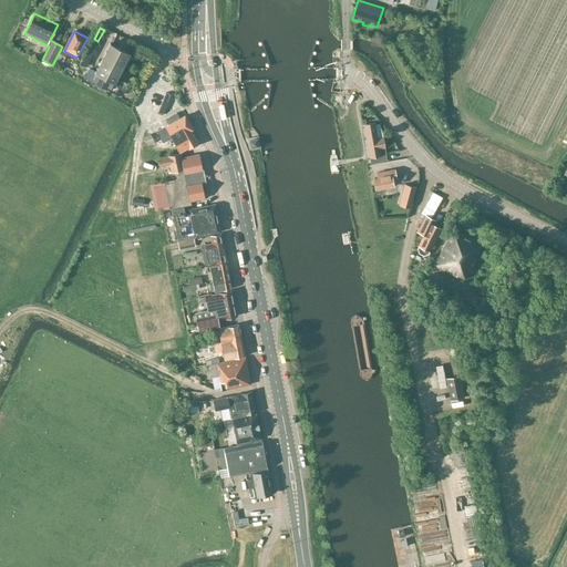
[(115,82),(131,53),(110,43),(95,72),(89,69),(84,78),(109,90),(112,81),(115,82)]
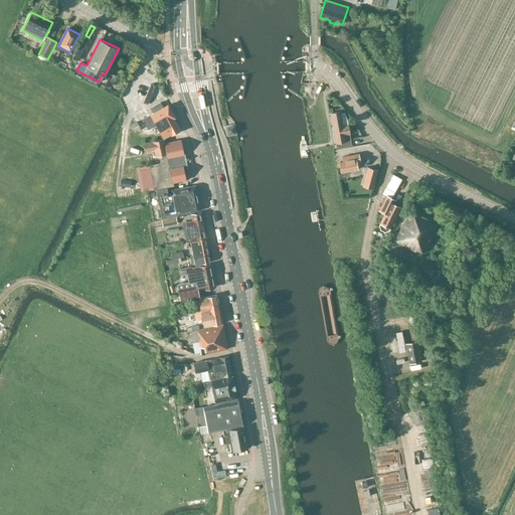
[(54,48),(50,56),(56,60),(60,52),(54,48)]
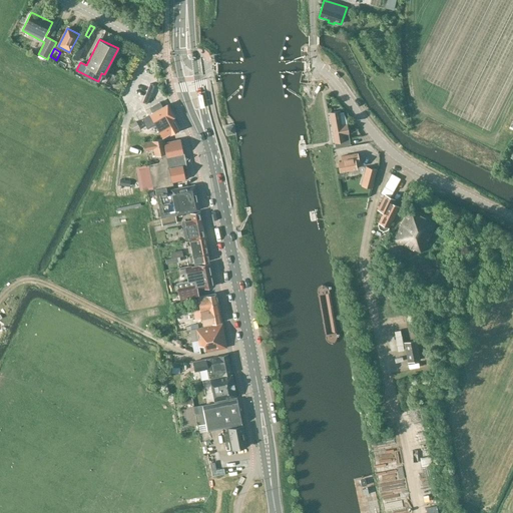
[(149,83),(142,102),(147,104),(154,85),(149,83)]
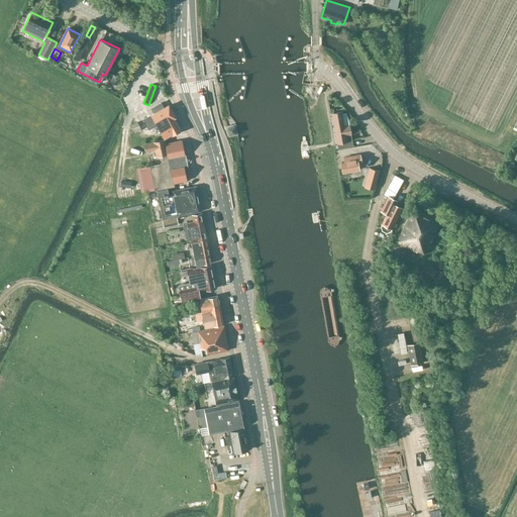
[(145,131),(157,125),(164,137),(171,133),(173,136),(181,131),(174,118),(176,118),(169,106),(140,121),(145,131)]
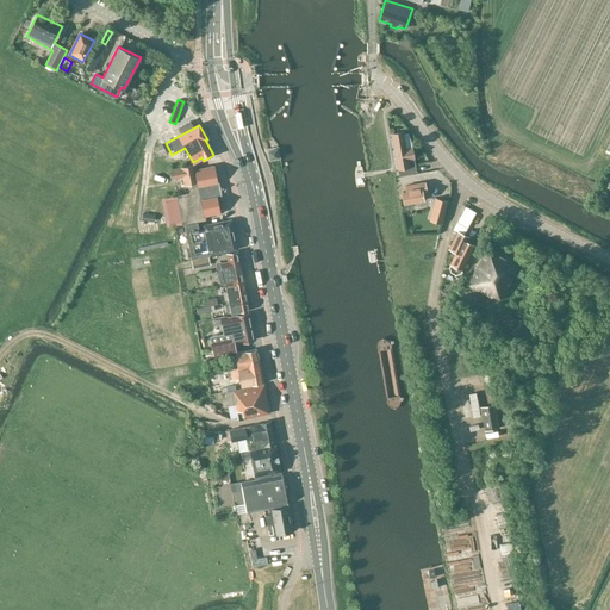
[(391,135),(398,170),(399,176),(417,173),(415,160),(412,147),(409,134),(404,134),(404,131),(391,135)]
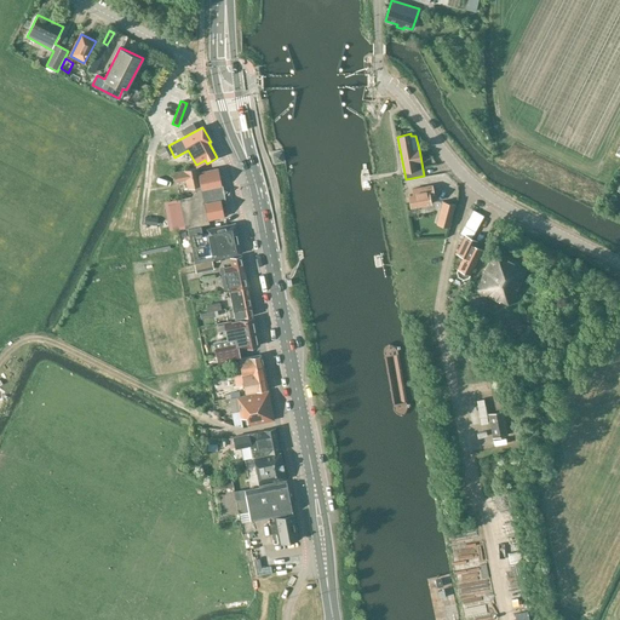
[(162,159),(170,155),(165,147),(158,150),(162,159)]
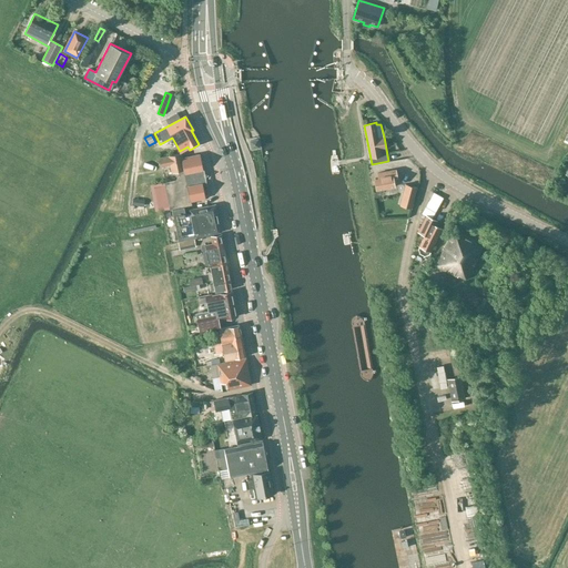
[(165,182),(152,184),(156,212),(170,210),(173,209),(183,206),(191,204),(191,201),(204,199),(202,183),(200,183),(198,171),(203,170),(200,154),(182,158),(181,153),(168,156),(162,158),(159,159),(160,166),(163,165),(170,164),(173,174),(179,172),(180,175),(175,180),(165,182)]
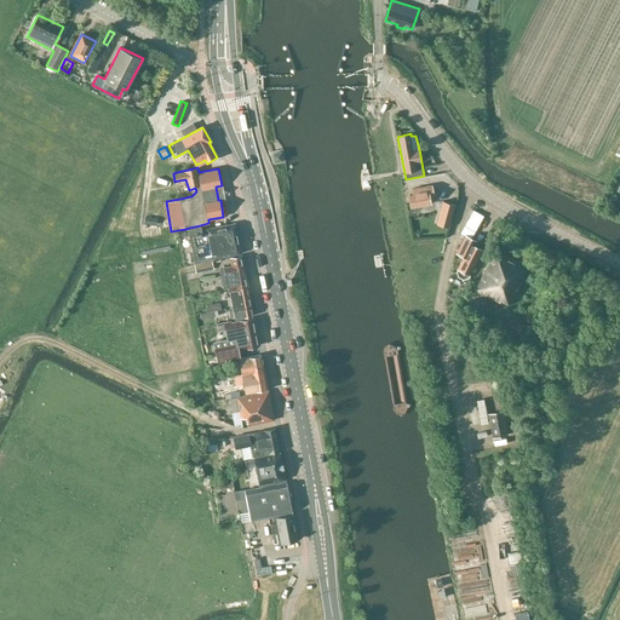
[(411,207),(430,204),(428,193),(429,193),(429,191),(432,191),(431,185),(412,189),(413,194),(409,195),(411,207)]
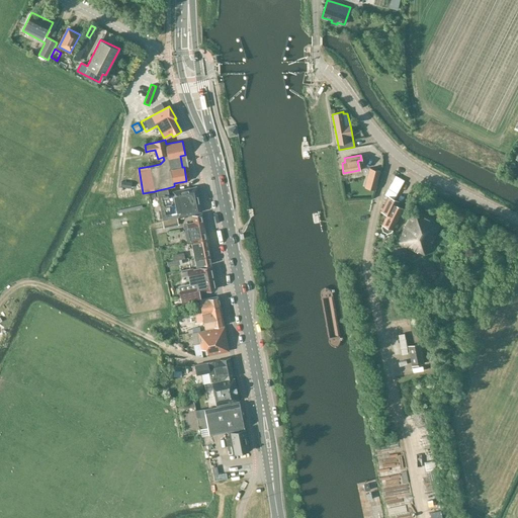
[(370,168),(365,187),(374,190),(379,171),(370,168)]
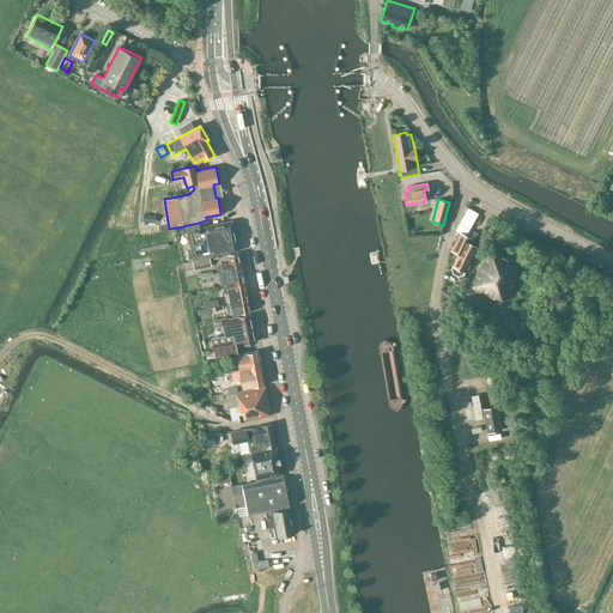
[(461,220),(460,224),(461,224),(469,229),(478,213),(468,208),(461,220)]
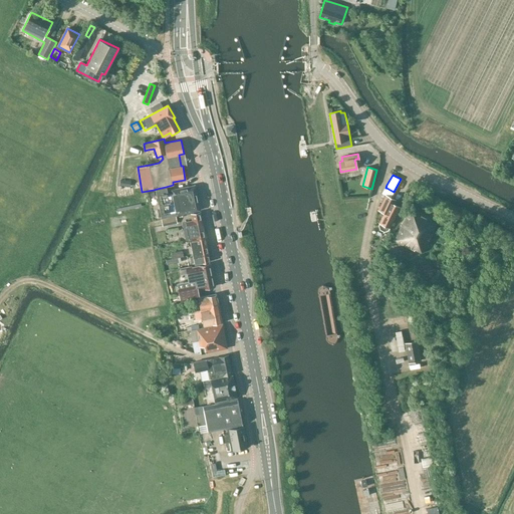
[(166,187),(157,189),(162,217),(200,210),(195,185),(171,190),(172,194),(168,194),(166,187)]
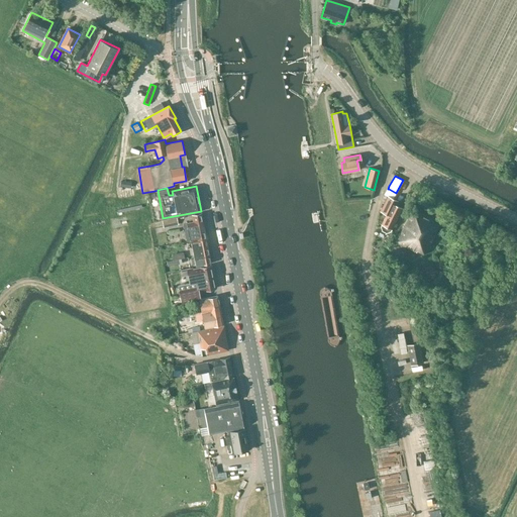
[(390,230),(391,229),(392,229),(402,208),(393,204),(394,200),(388,197),(381,212),(387,214),(382,224),(381,226),(383,230),(386,232),(390,230)]
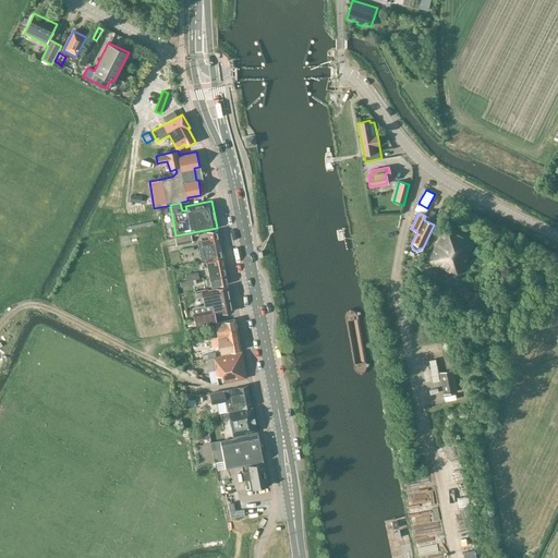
[(475,240),(446,225),(426,262),(449,273),(450,271),(458,275),(459,275),(475,241),(475,240)]
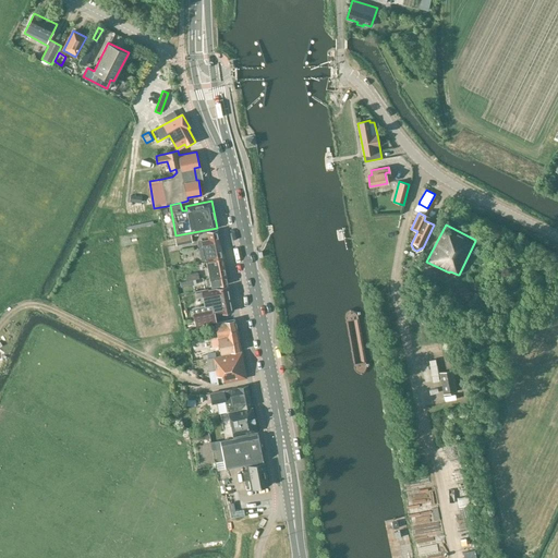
[(205,240),(197,242),(199,252),(220,247),(217,231),(207,232),(208,240),(205,240)]
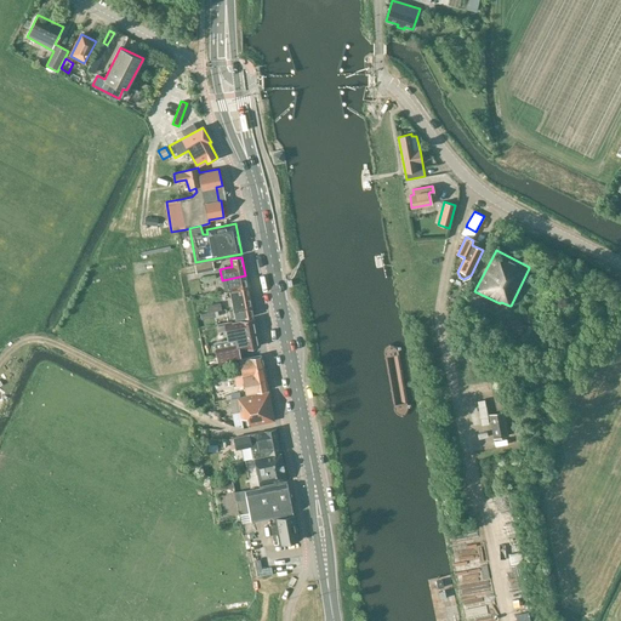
[(212,261),(195,265),(197,273),(215,269),(212,261)]
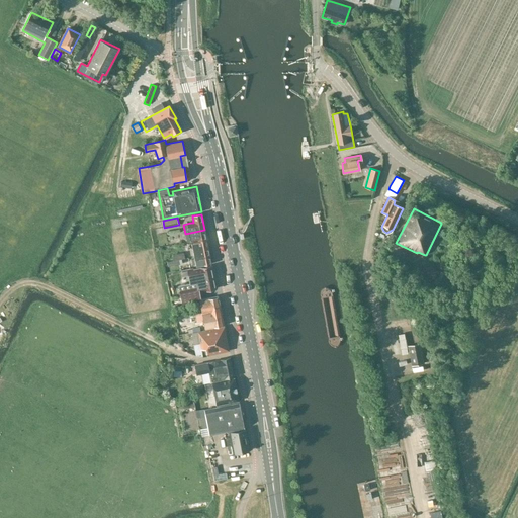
[(191,242),(192,250),(208,247),(206,239),(204,230),(185,234),(187,243),(191,242)]
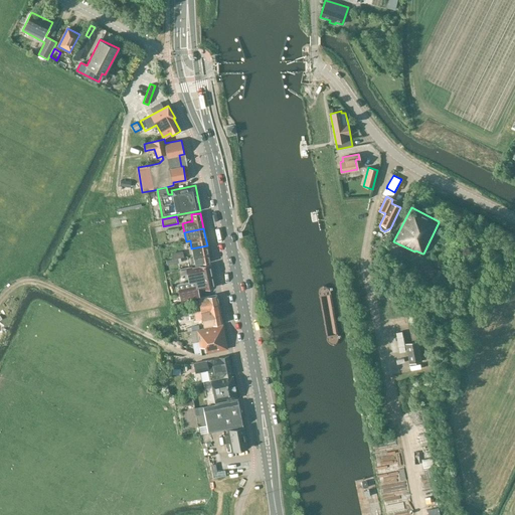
[(191,248),(193,256),(208,253),(207,245),(191,248)]
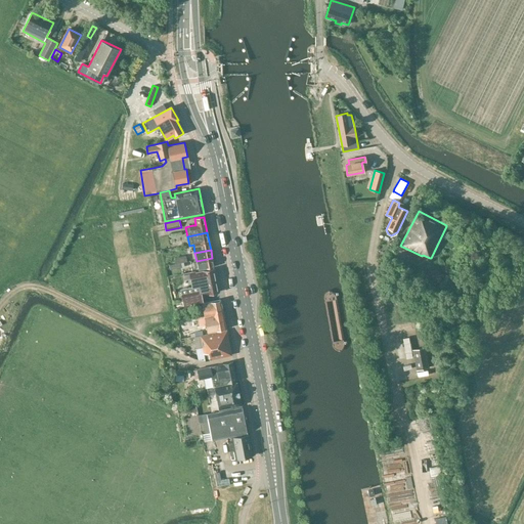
[(185,256),(175,258),(175,264),(169,265),(170,270),(182,267),(181,262),(187,261),(185,256)]
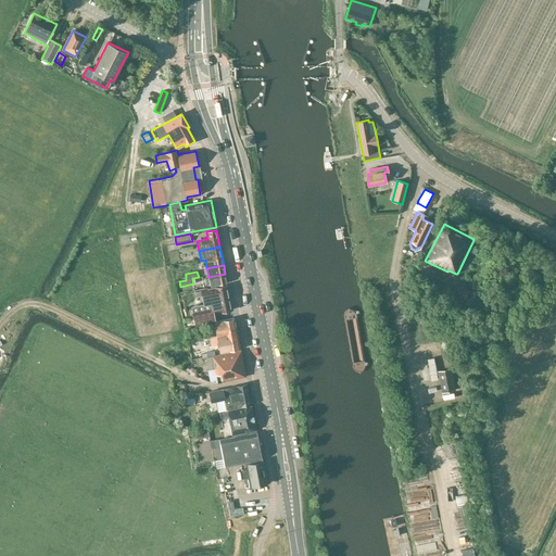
[(225,274),(209,277),(210,286),(227,283),(225,274)]
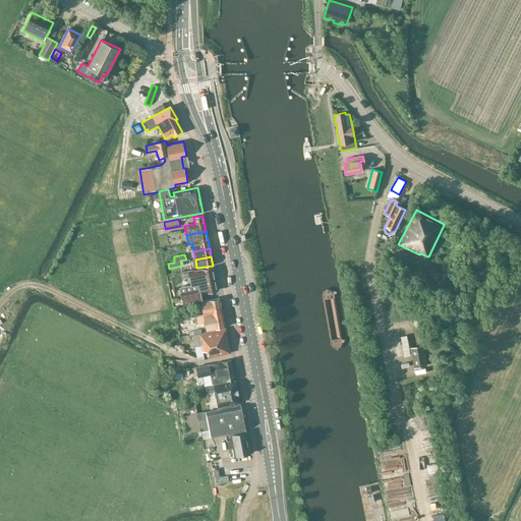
[(427,267),(422,277),(436,282),(441,273),(427,267)]
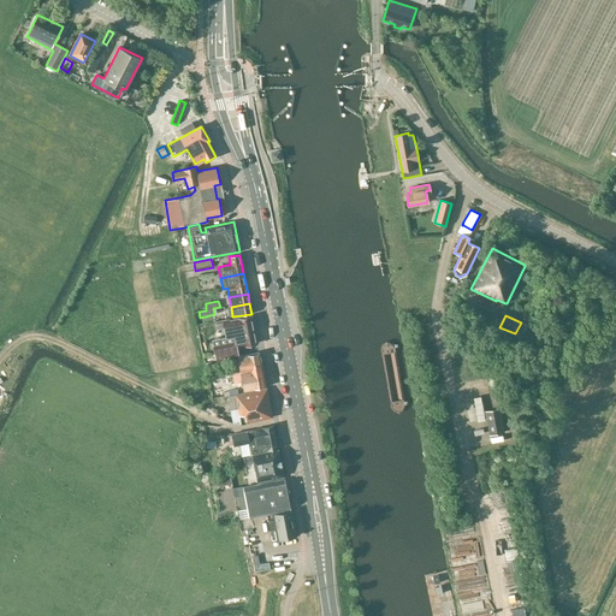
[(226,337),(212,339),(217,361),(238,356),(236,348),(258,343),(252,317),(231,320),(217,323),(218,329),(226,327),(227,337),(226,337)]
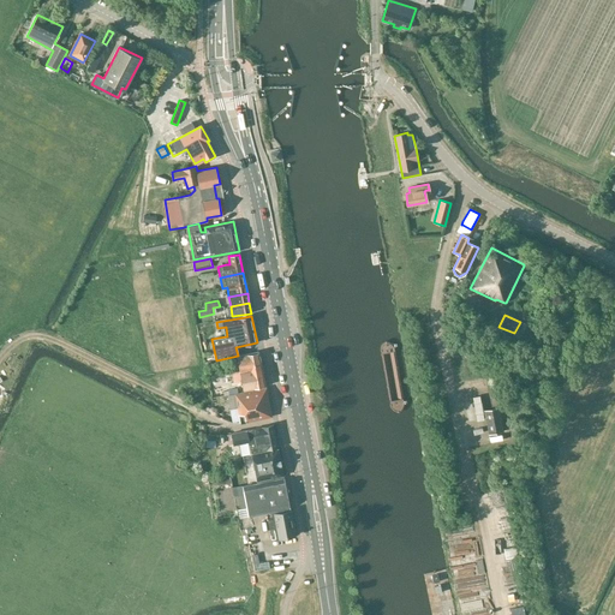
[(532,326),(523,322),(518,333),(527,338),(532,326)]
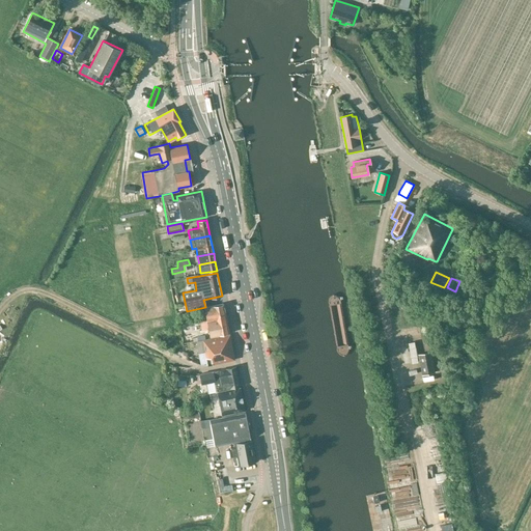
[(213,306),(204,307),(207,320),(207,323),(226,318),(223,304),(213,306)]
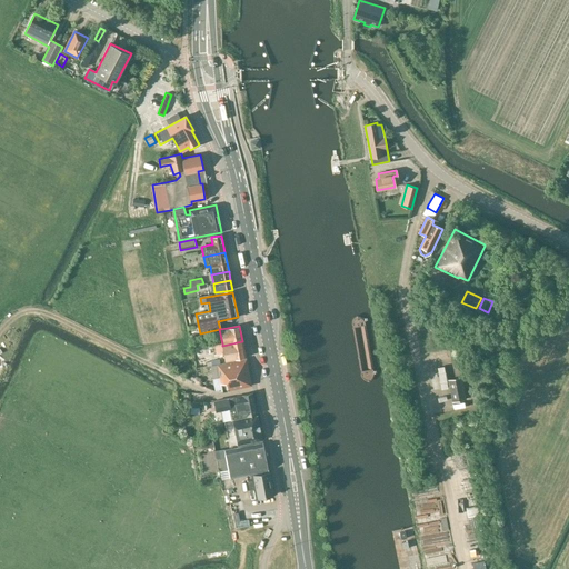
[(222,343),(215,346),(217,355),(223,353),(225,360),(246,357),(242,341),(222,346),(222,343)]
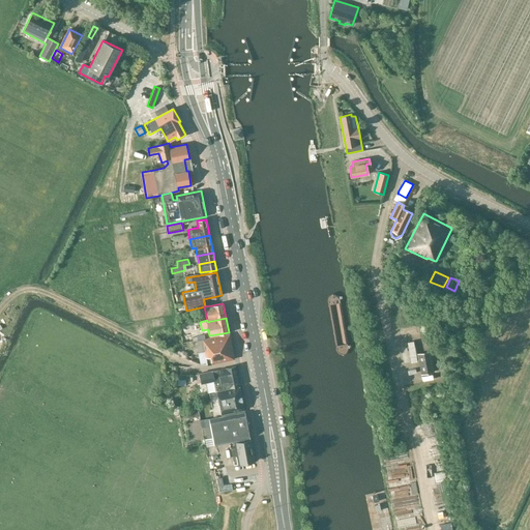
[(197,331),(182,335),(184,343),(196,340),(198,339),(198,335),(197,331)]
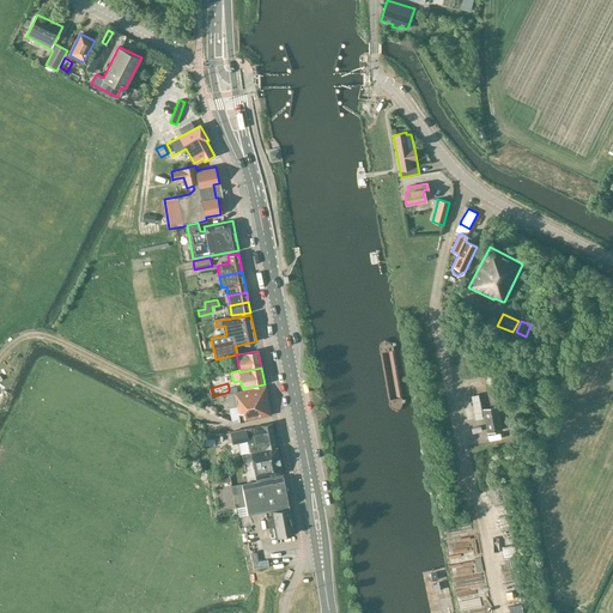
[(231,394),(226,394),(229,408),(230,408),(232,422),(240,422),(271,416),(265,387),(237,393),(231,394)]
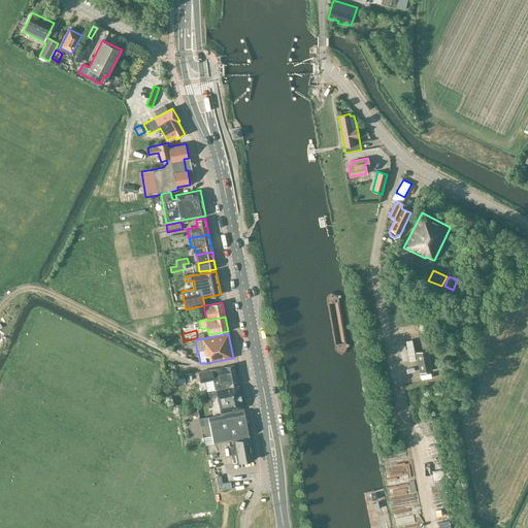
[(432,370),(428,350),(416,352),(419,373),(432,370)]
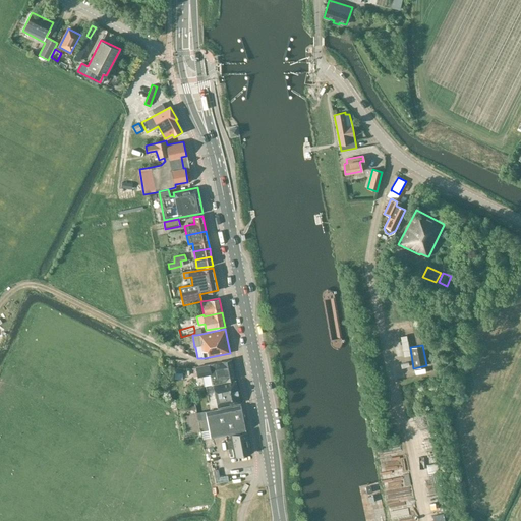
[(235,380),(234,373),(231,360),(196,368),(198,378),(210,375),(212,385),(220,383),(235,380)]
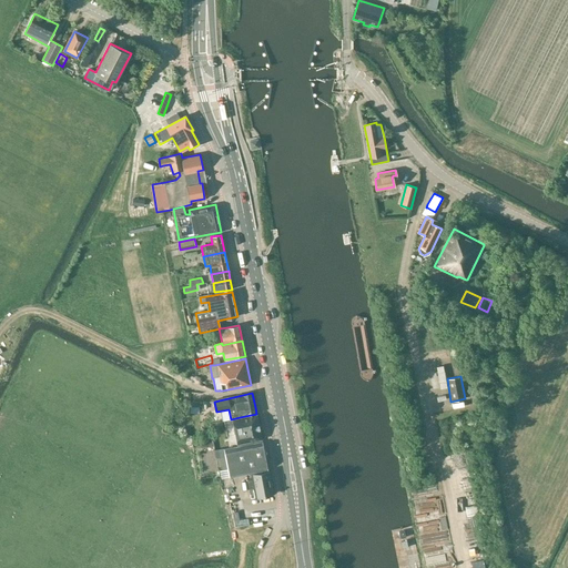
[(256,414),(233,419),(237,444),(261,439),(256,414)]
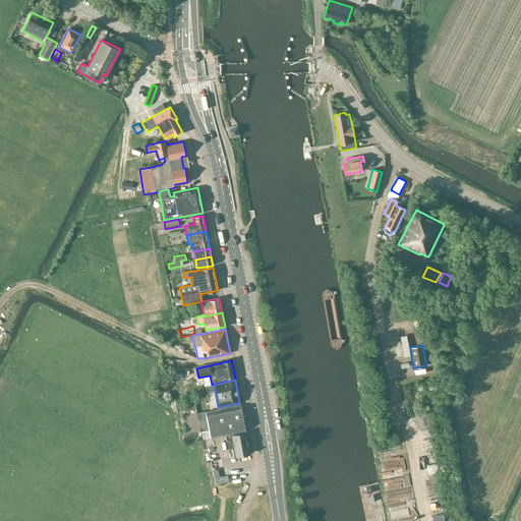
[(194,400),(183,402),(185,411),(196,409),(194,400)]
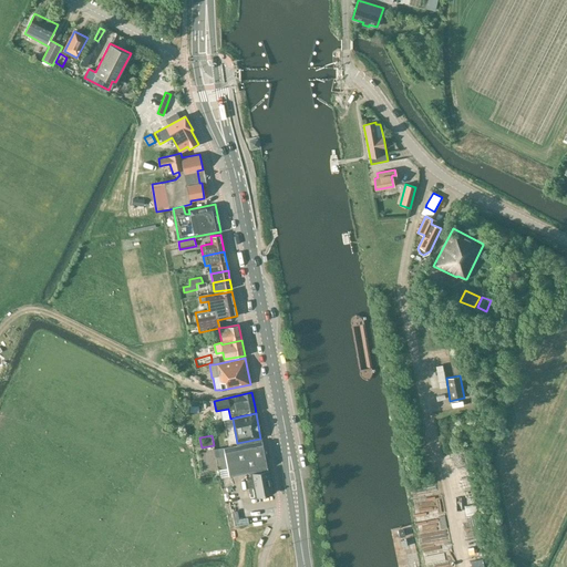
[(215,451),(217,465),(226,463),(228,476),(267,468),(261,441),(215,451)]
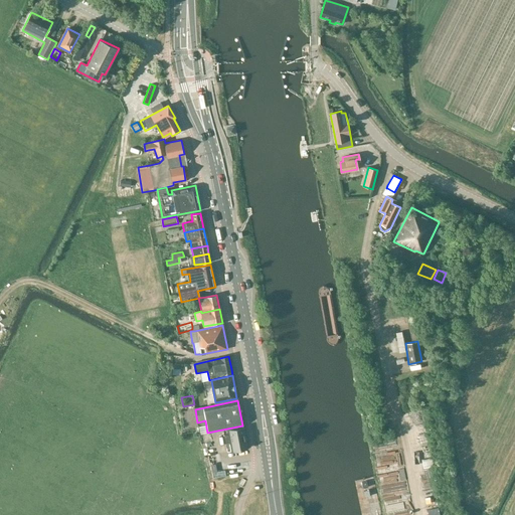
[(225,444),(229,443),(231,452),(246,449),(243,427),(227,431),(227,435),(224,436),(225,444)]
